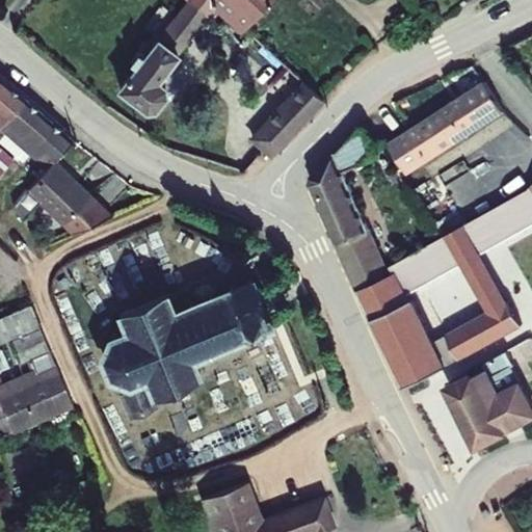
[(218,14),(203,0),(193,0),(152,52),(145,47),(138,55),(143,61),(128,81),(154,102),(165,102),(175,91),(170,80),(179,70),(176,67),(218,14)]
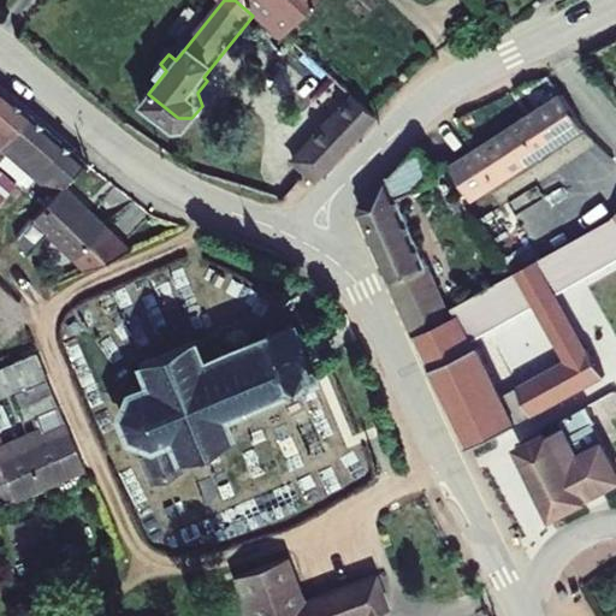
[(235,0),(253,16),(266,1),(300,29),(323,0),(235,0)]
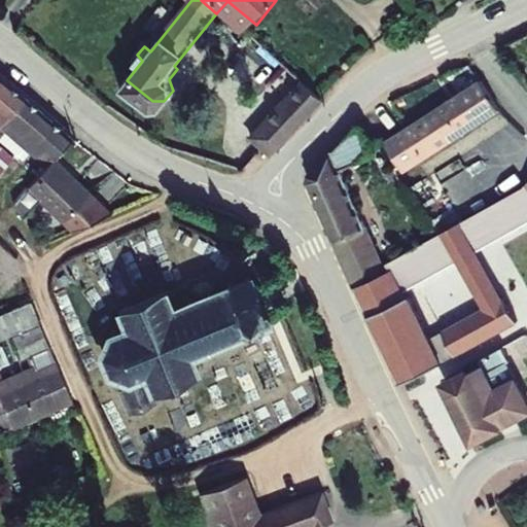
[(0,113),(6,119),(31,91),(0,64),(0,113)]
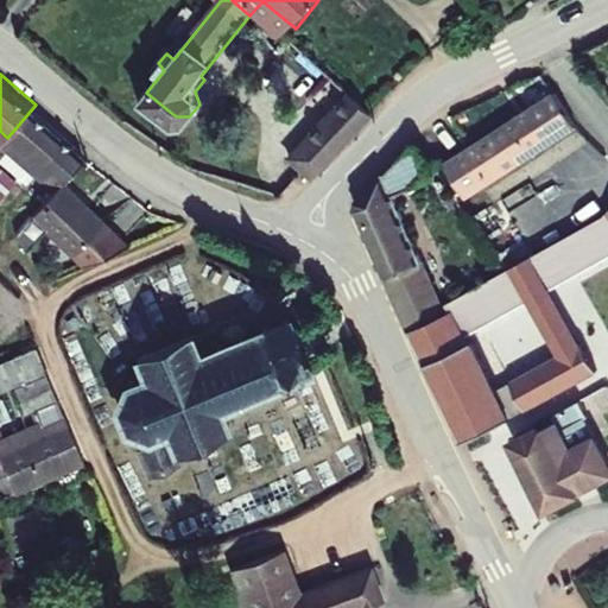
[(306,153),(322,168),(327,171),(387,108),(365,89),(323,135),(318,133),(306,146),(310,150),(306,153)]
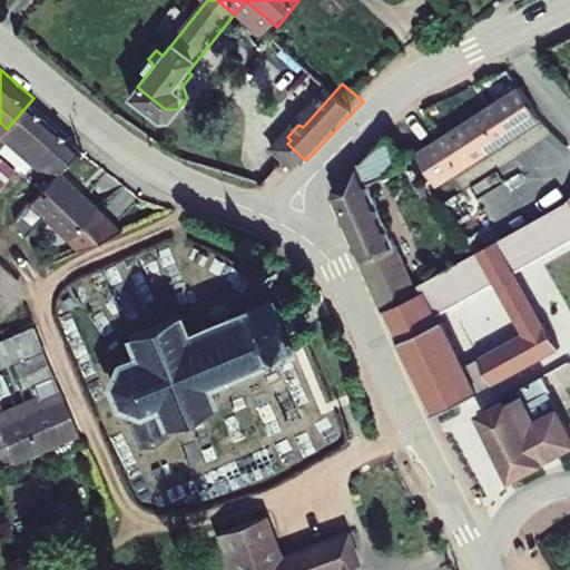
[(540,121),(517,88),(413,153),(435,188),(540,121)]
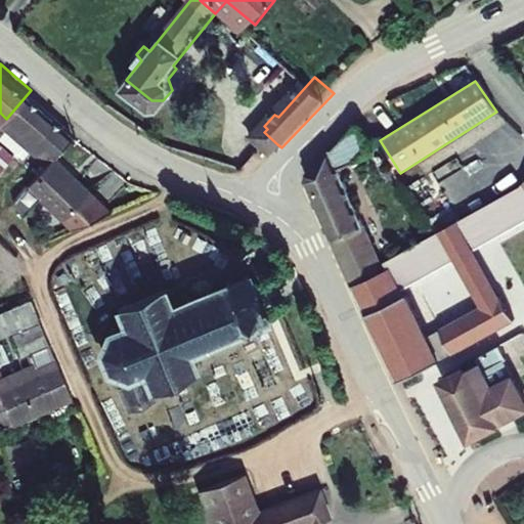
[(6,119),(53,161),(63,150),(81,134),(43,101),(31,90),(6,119)]
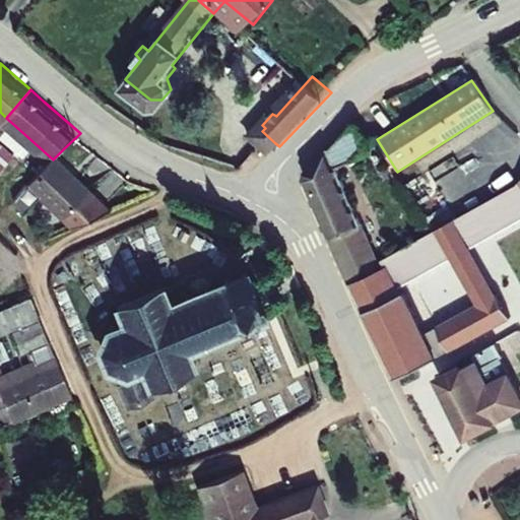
[(12,137),(1,127),(0,128),(0,150),(12,137)]
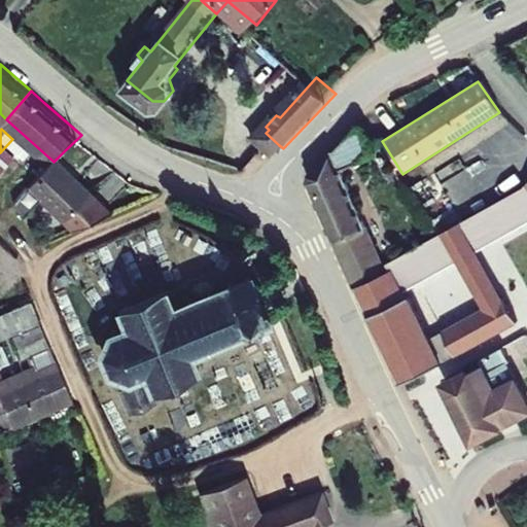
[(304,181),(305,187),(311,203),(352,289),(386,273),(382,265),(336,170),(349,165),(362,152),(360,145),(358,138),(356,135),(350,132),(327,152),(307,172),(306,176),(304,181)]
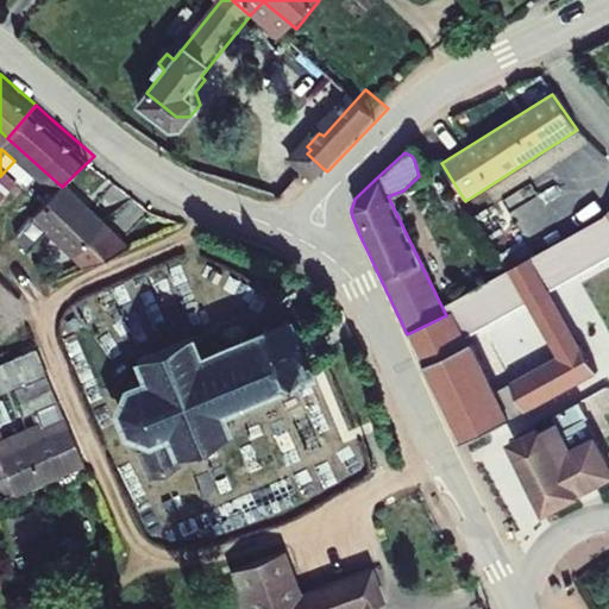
[(14,161),(0,176),(14,189),(30,174),(14,161)]
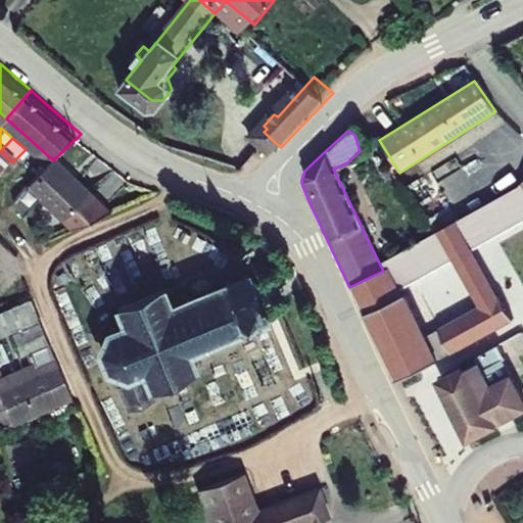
[(17,197),(29,214),(49,193),(82,224),(122,208),(63,150),(53,160),(46,168),(17,197)]
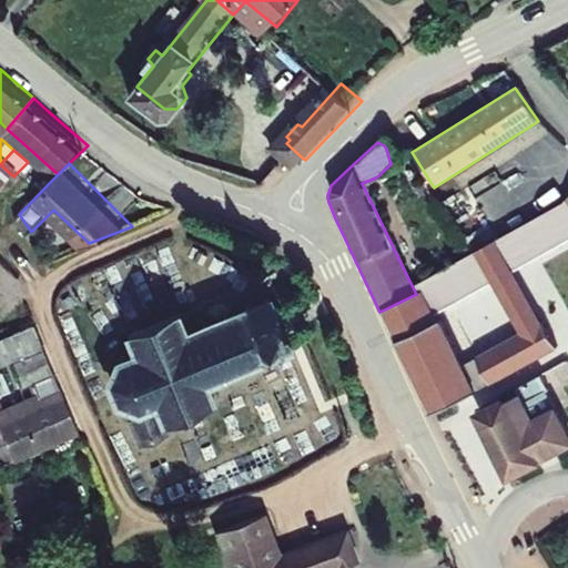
[(558,346),(511,273),(567,241),(567,205),(565,202),(483,249),(412,285),(416,294),(379,312),(393,345),(415,392),(423,408),(426,417),(472,396),(519,369),(558,346)]
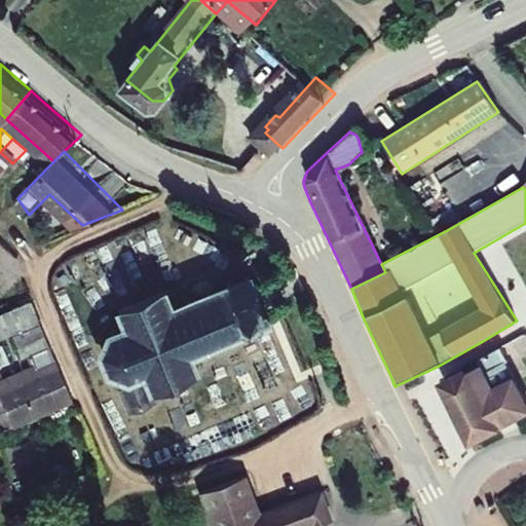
[(257,269),(183,302),(175,286),(124,308),(132,326),(122,330),(112,349),(122,373),(125,372),(142,408),(163,398),(160,391),(185,380),(213,367),(205,352),(279,318),(257,269)]
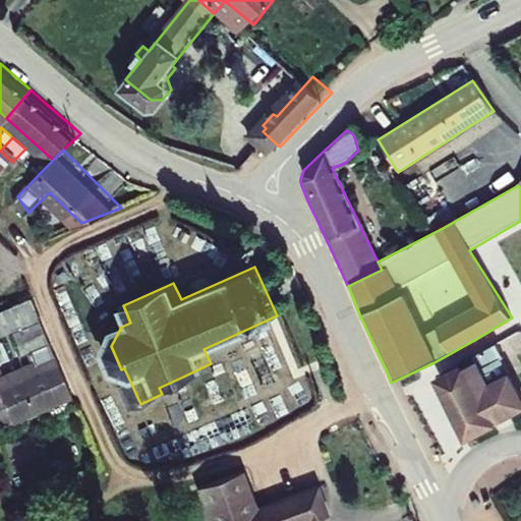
[(0,366),(0,394),(16,431),(84,402),(59,343),(43,304),(4,324),(13,343),(23,339),(34,362),(27,364),(37,386),(10,397),(1,375),(9,371),(6,364),(0,366)]
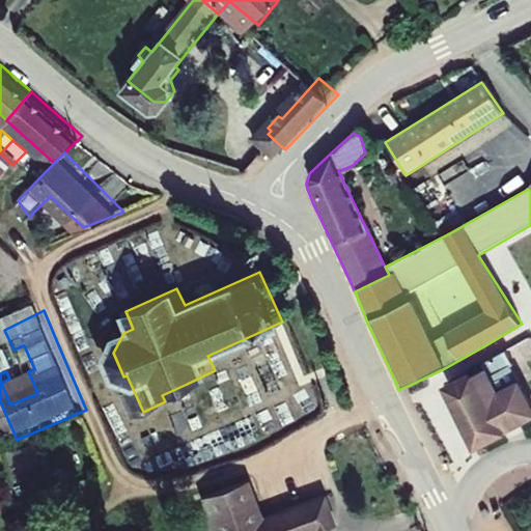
[(530,338),(490,360),(492,364),(439,390),(454,419),(459,430),(468,445),(475,441),(486,438),(530,413),(530,389),(520,364),(530,357),(530,338)]
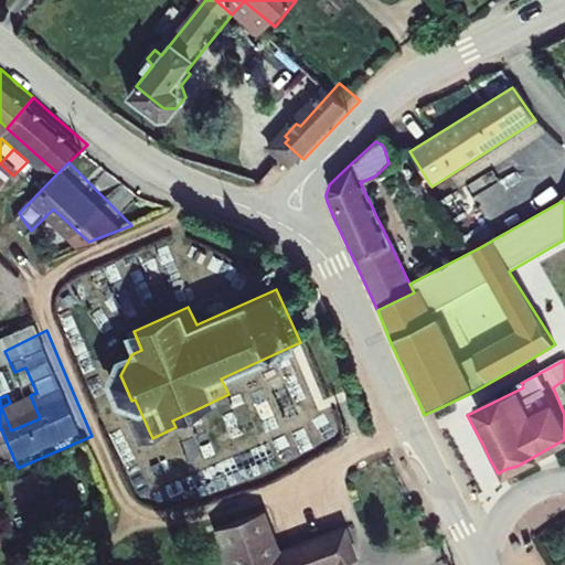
[(281,551),(264,513),(212,533),(220,564),(345,564),(356,561),(345,526),(281,551)]
